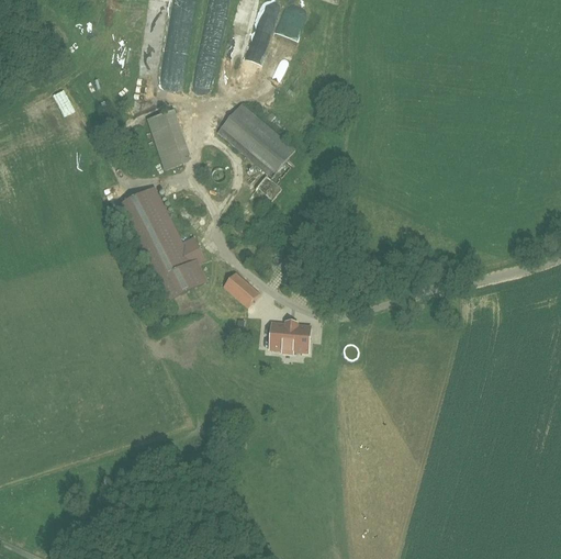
[(280,36),(277,44),(291,49),(309,9),(299,4),(283,38),(280,36)]
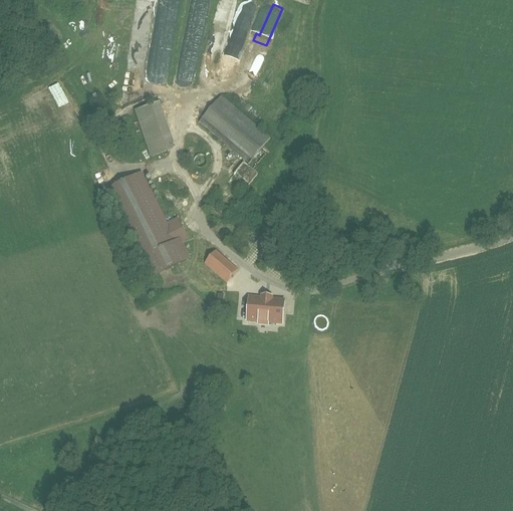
[(244,59),(249,43),(233,38),(228,54),(244,59)]
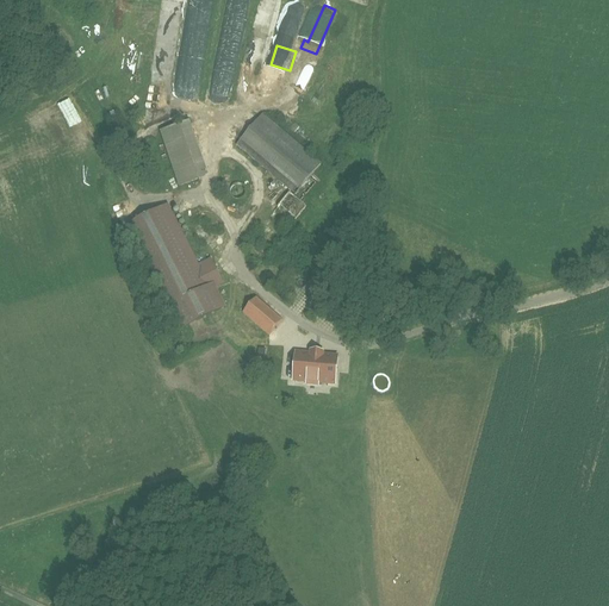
[(243,87),(255,91),(266,49),(261,48),(259,55),(252,54),(243,87)]
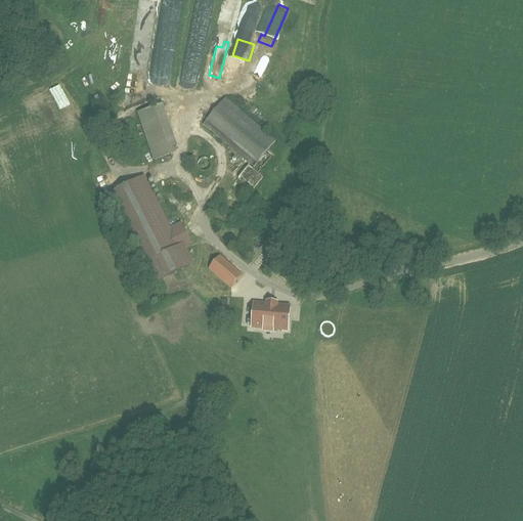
[(226,96),(205,124),(256,165),(278,138),(226,96)]
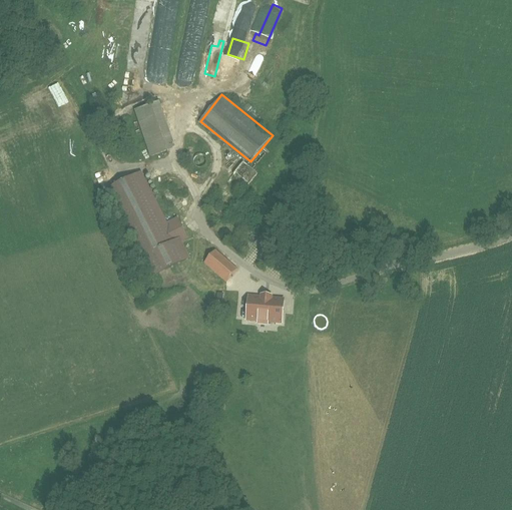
[(133,107),(148,155),(174,147),(159,99),(133,107)]
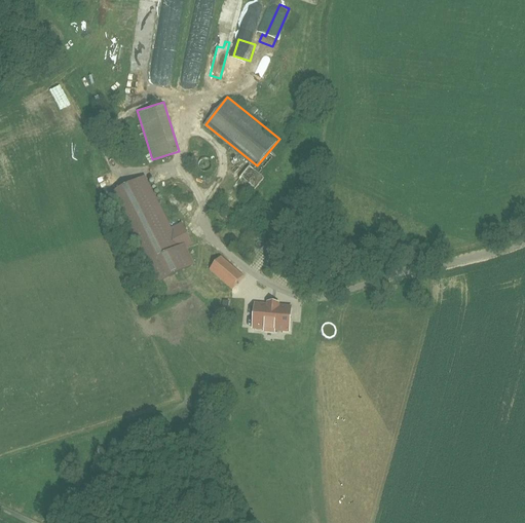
[(113,193),(157,283),(194,264),(186,248),(192,244),(181,221),(170,227),(145,177),(113,193)]
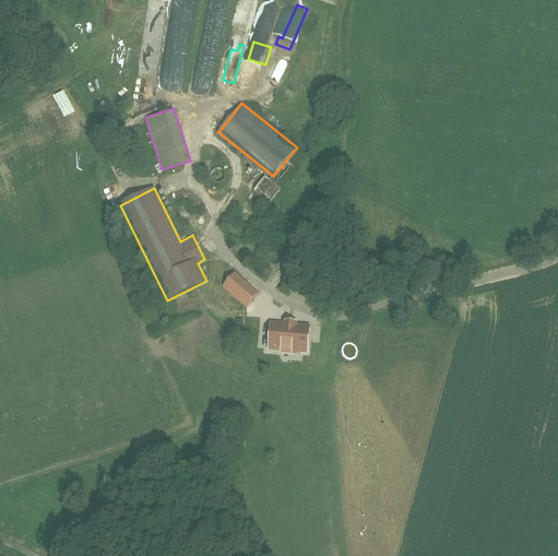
[(235,269),(221,286),(247,308),(261,292),(235,269)]
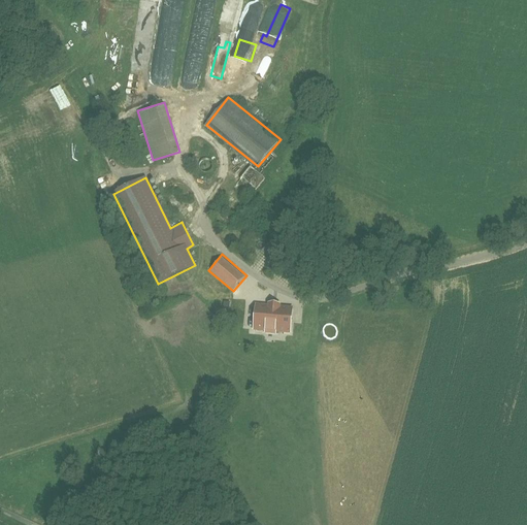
[(253,301),(251,330),(289,332),(291,303),(253,301)]
